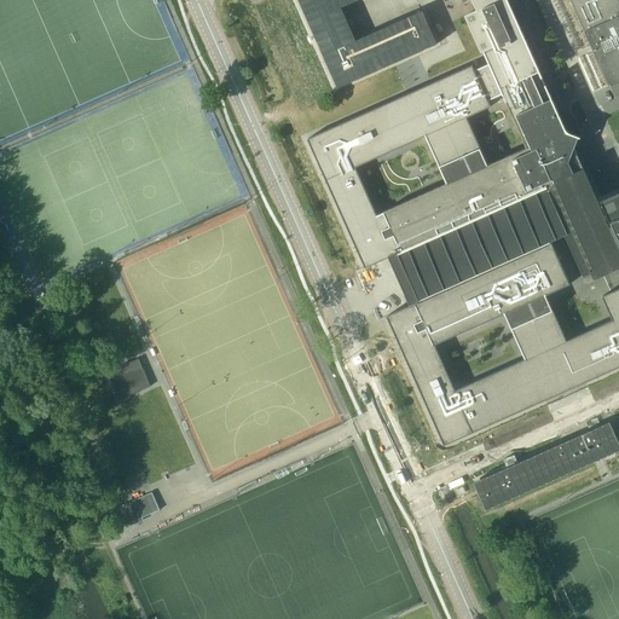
[(299,0),(337,88),(438,44),(423,11),(356,40),(354,36),(347,18),(342,10),(341,7),(357,0),(299,0)]
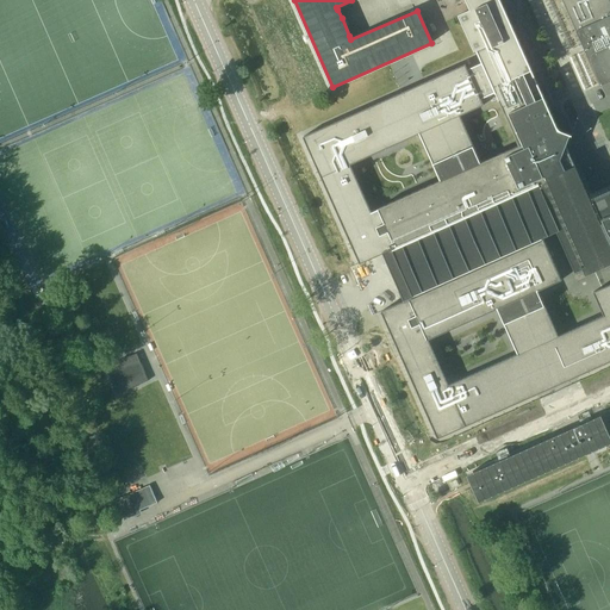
[(465,24),(474,47),(481,62),(467,69),(465,64),(456,68),(441,75),(433,79),(428,81),(424,82),(417,85),(416,86),(409,88),(402,92),(393,95),(303,136),(360,265),(384,254),(403,299),(379,310),(436,436),(556,383),(609,359),(609,281),(592,290),(603,313),(558,334),(537,288),(561,279),(542,237),(556,231),(576,274),(584,271),(585,274),(609,263),(609,186),(595,193),(589,197),(583,184),(583,182),(576,167),(574,166),(572,159),(568,153),(565,143),(567,134),(572,136),(572,135),(570,134),(564,131),(562,131),(561,131),(561,130),(560,130),(560,129),(559,129),(559,128),(558,128),(558,126),(556,126),(556,125),(556,124),(554,120),(551,113),(547,105),(543,97),(540,89),(531,69),(528,61),(517,37),(510,22),(500,0),(466,0),(467,2),(471,11),(461,16),(465,24)]
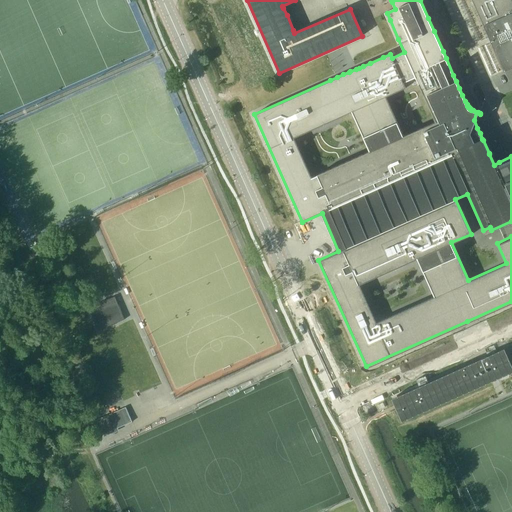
[(511,0),(472,0),(504,72),(511,68),(511,0)]
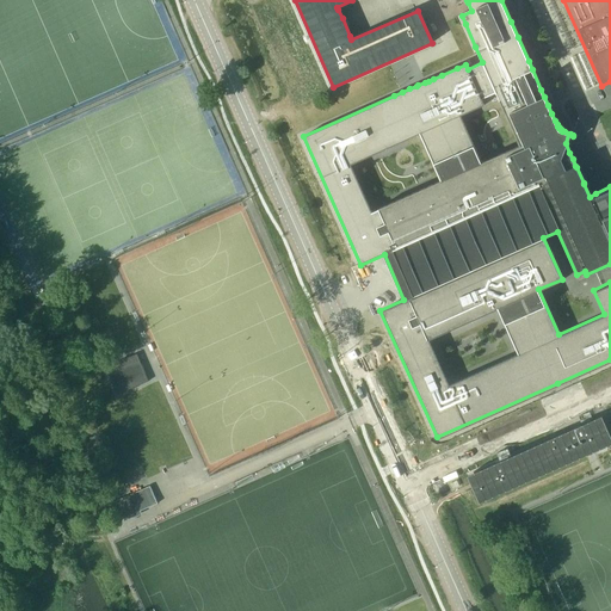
[(313,98),(328,92),(301,18),(284,24),(313,98)]
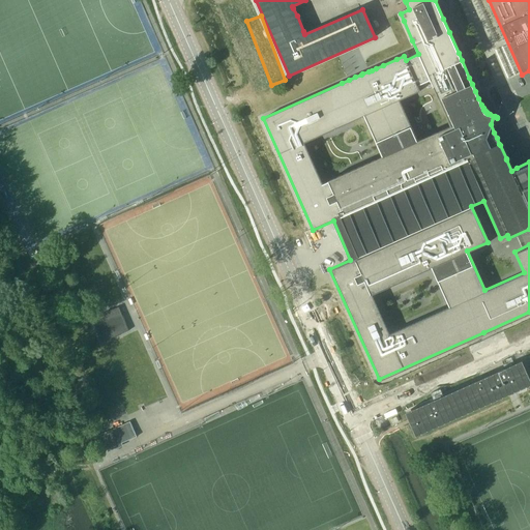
[(119,306),(91,319),(101,343),(129,330),(119,306)]
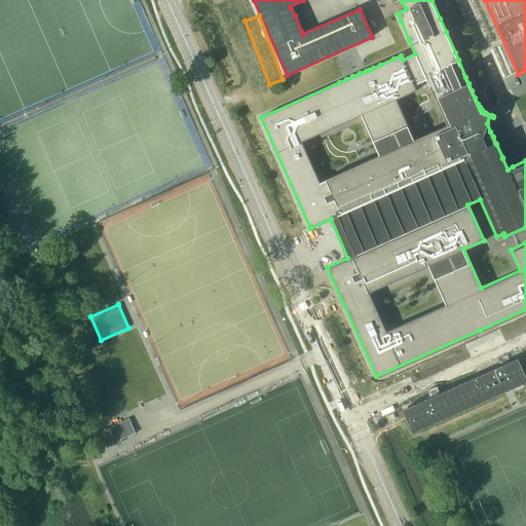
[(525,377),(518,359),(403,410),(413,434),(509,390),(525,382),(525,377)]
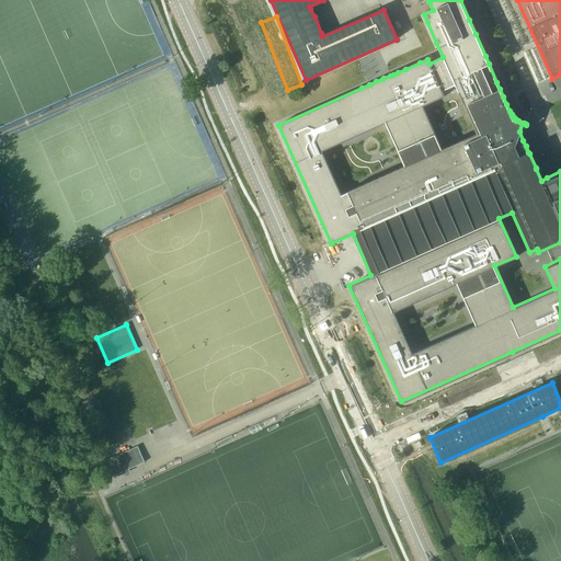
[(109,478),(145,462),(138,446),(102,461),(109,478)]
